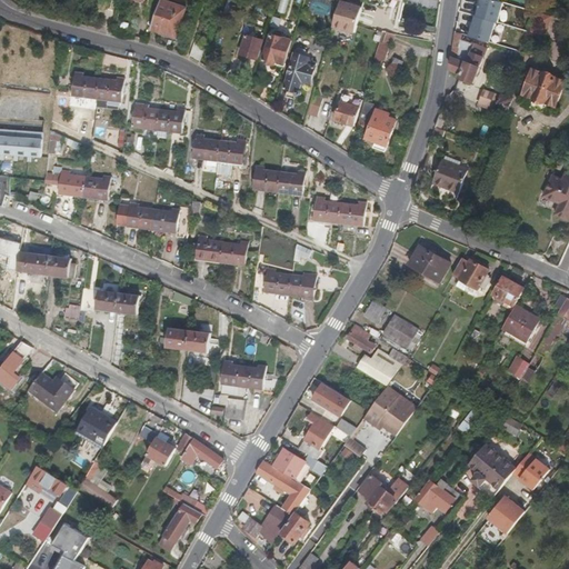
[(177,36),(186,9),(161,0),(151,31),(161,35),(162,31),(177,36)]
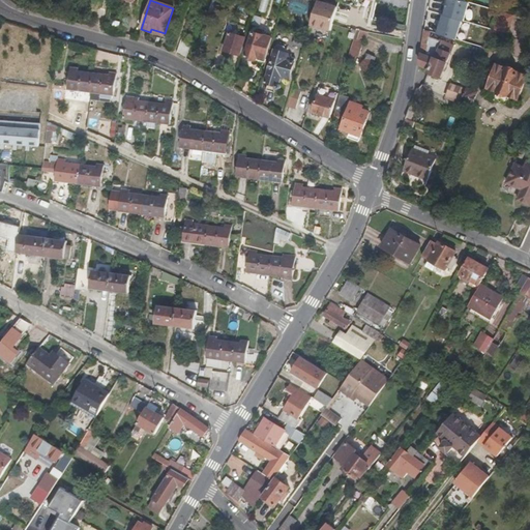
[(333,25),(340,6),(319,0),(313,23),(332,29),(333,25)]
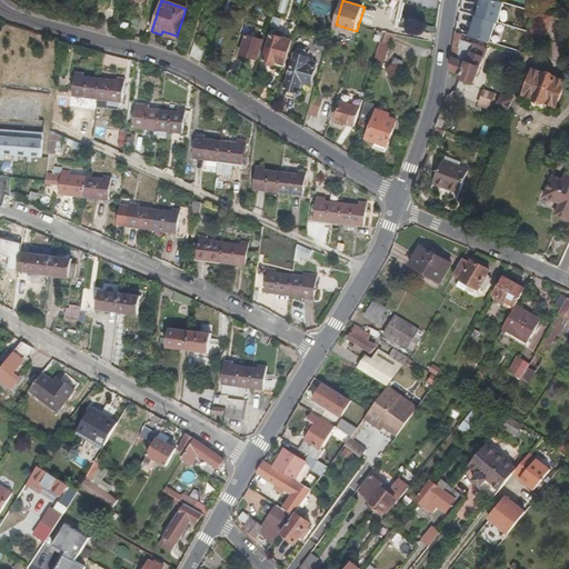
[(501,1),(497,0),(482,0),(478,16),(486,18),(500,22),(506,2),(501,1)]
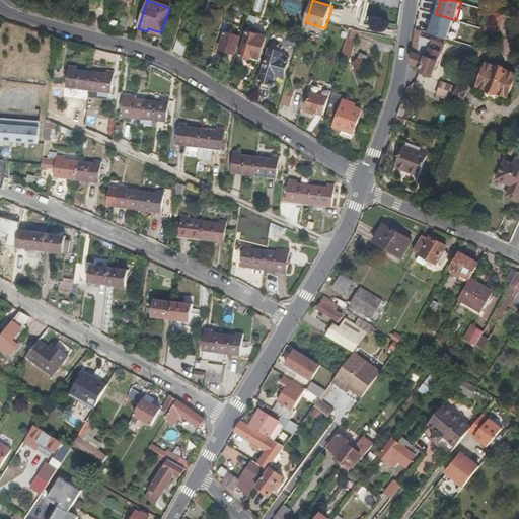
[(208,4),(205,14),(212,16),(215,7),(208,4)]
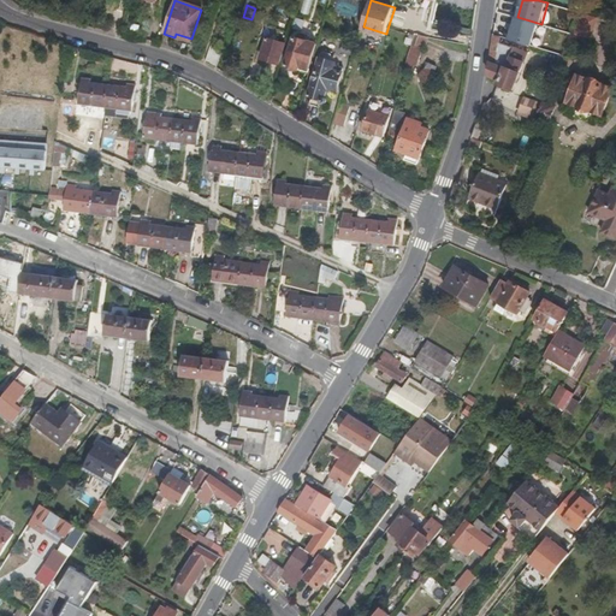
[(301,30),(304,19),(297,17),(294,29),(301,30)]
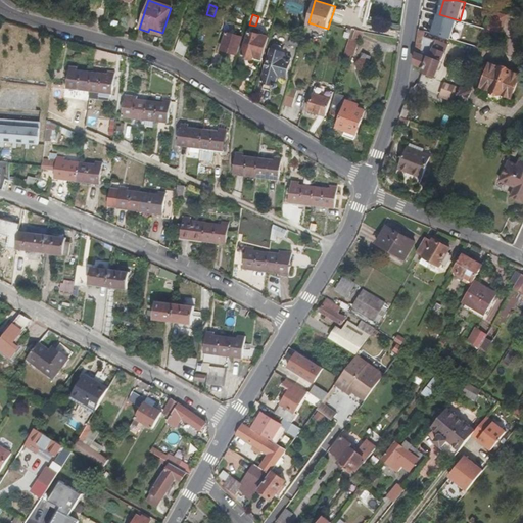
[(460,20),(446,16),(441,35),(460,40),(465,21),(460,20)]
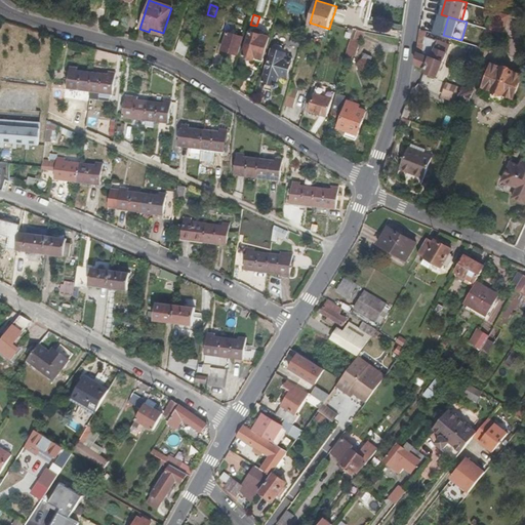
[(361,31),(362,26),(336,18),(334,24),(354,29),(361,31)]
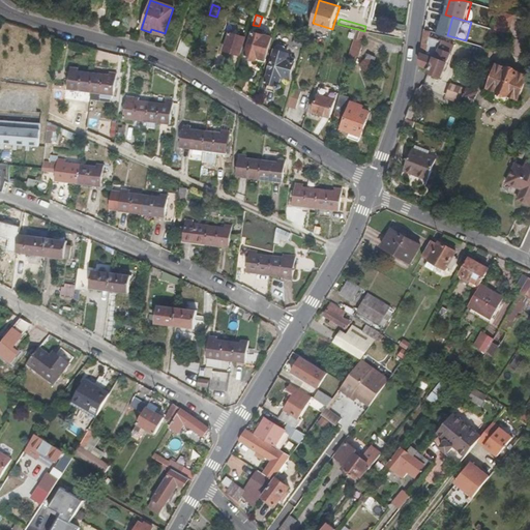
[(357,29),(357,31),(348,62),(354,64),(356,56),(359,57),(364,41),(365,41),(369,31),(364,31),(357,29)]
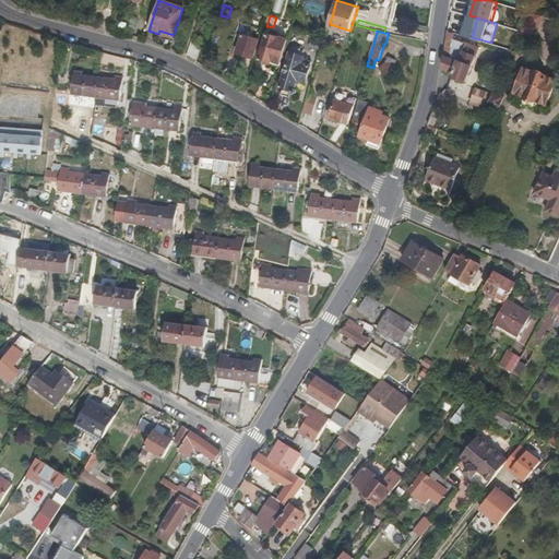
[(280,66),(286,42),(283,40),(283,37),(278,36),(278,34),(271,32),(270,36),(268,35),(261,60),(280,66)]
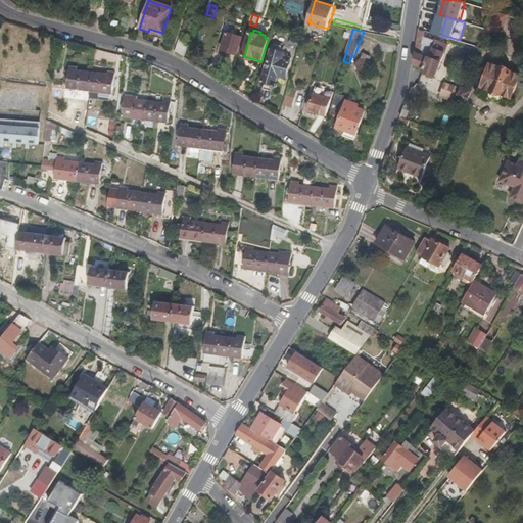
[(438,76),(449,44),(439,40),(427,36),(427,32),(419,30),(415,62),(426,66),(424,70),(438,76)]
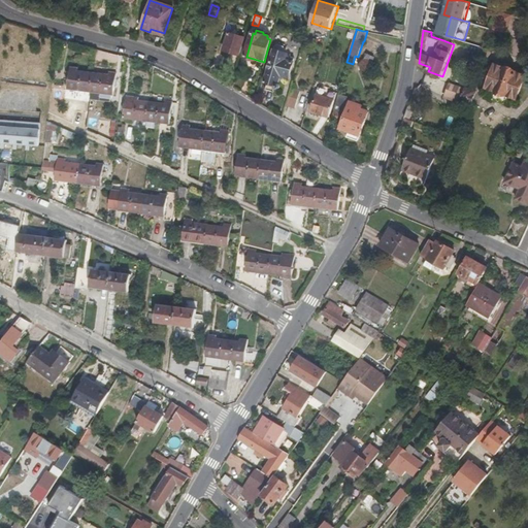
[(239,55),(244,38),(230,33),(225,51),(227,51),(239,55)]
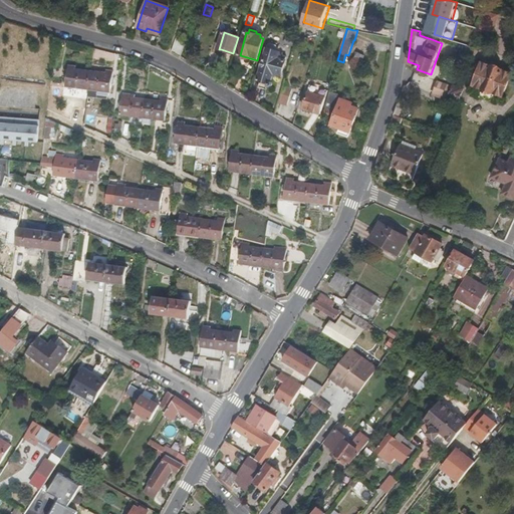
[(293,46),(295,39),(288,37),(285,44),(293,46)]
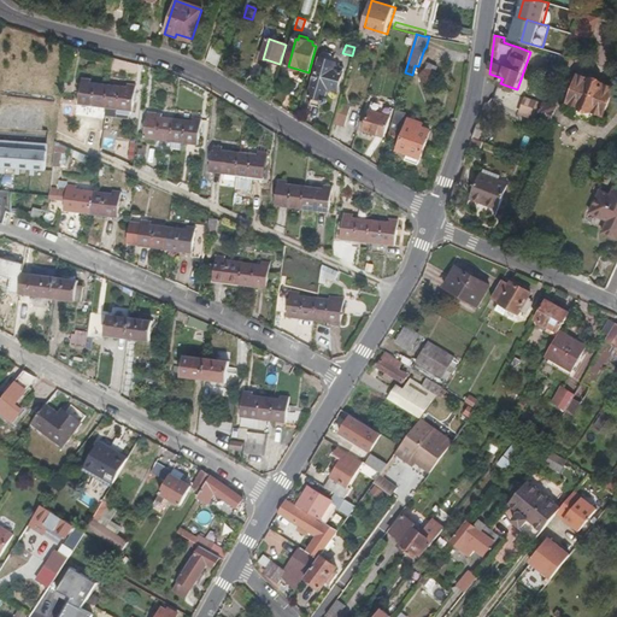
[(218,69),(224,50),(212,46),(206,63),(218,69)]
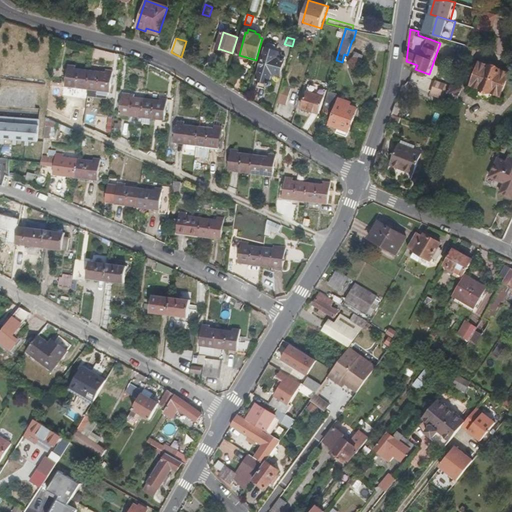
[(267,46),(266,49),(276,52),(276,50),(276,44),(270,42),(267,46)]
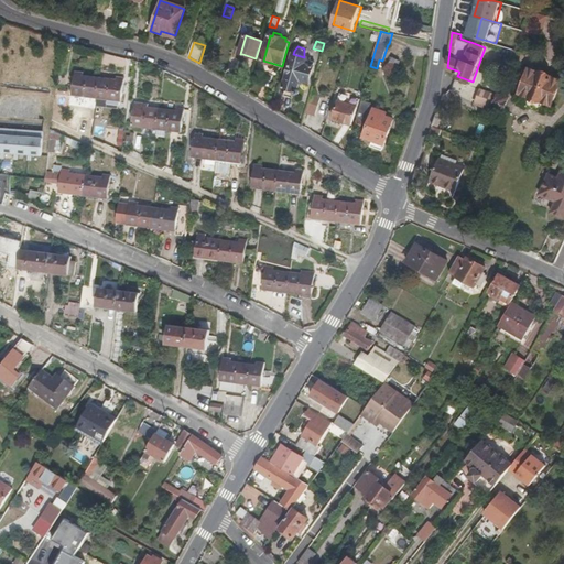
[(297,93),(301,82),(308,84),(314,64),(311,63),(312,60),(304,57),(293,54),(283,89),(285,90),(284,96),(293,99),(294,95),(296,95),(297,94),(297,93)]
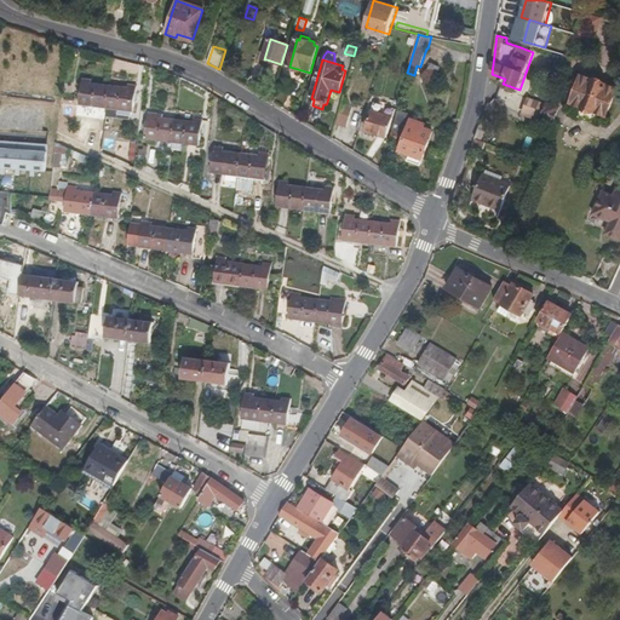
[(431,86),(438,72),(430,67),(422,81),(431,86)]
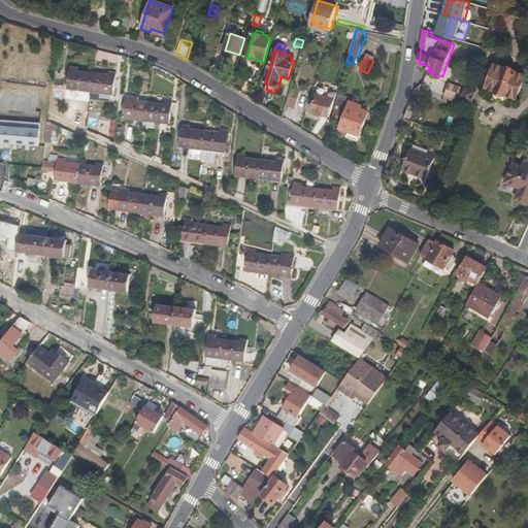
[(518,98),(526,73),(496,63),(488,87),(518,98)]
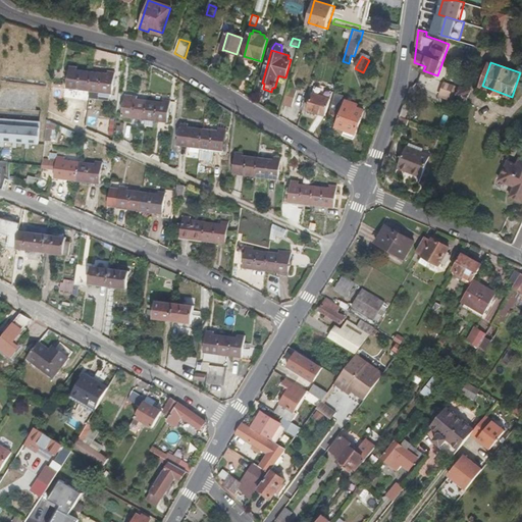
[(90,93),(93,73),(76,72),(77,69),(69,68),(67,90),(90,93)]
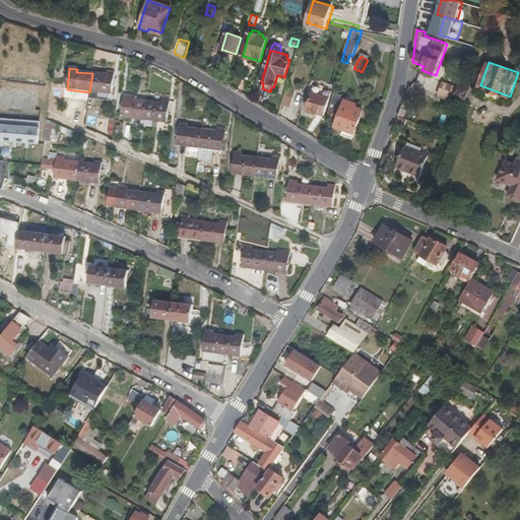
[(92,73),(89,92),(101,94),(100,96),(111,99),(114,74),(107,73),(106,75),(92,73)]
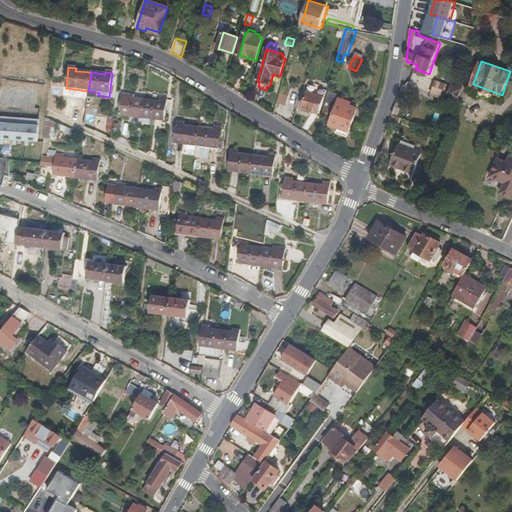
[(447,98),(452,84),(437,77),(431,92),(447,98)]
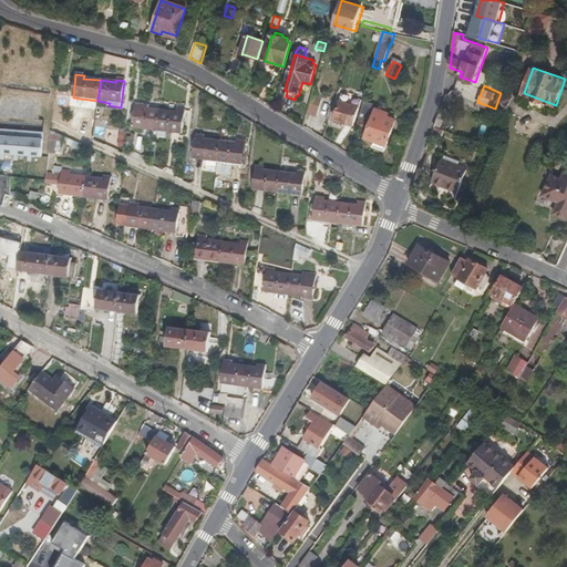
[(446,91),(445,102),(436,126),(441,129),(455,92),(446,91)]
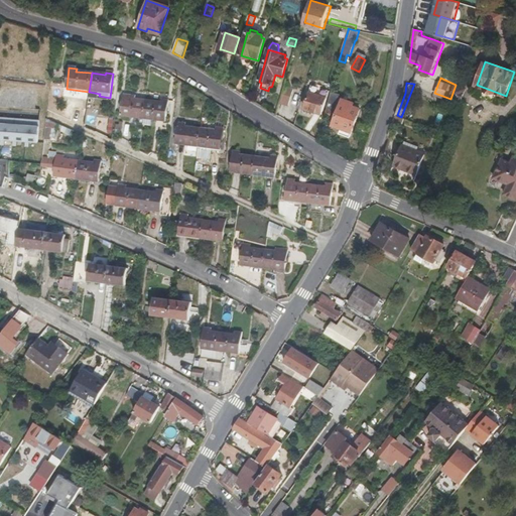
[(460,103),(466,88),(456,85),(450,99),(453,101),(460,103)]
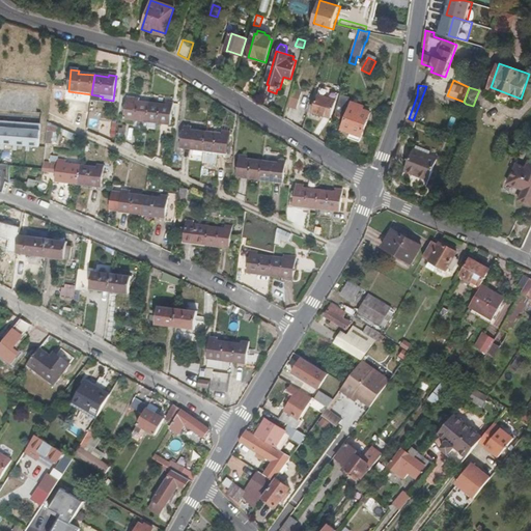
[(338,98),(339,93),(322,88),(314,115),(324,117),(324,115),(332,118),(334,110),(338,98)]
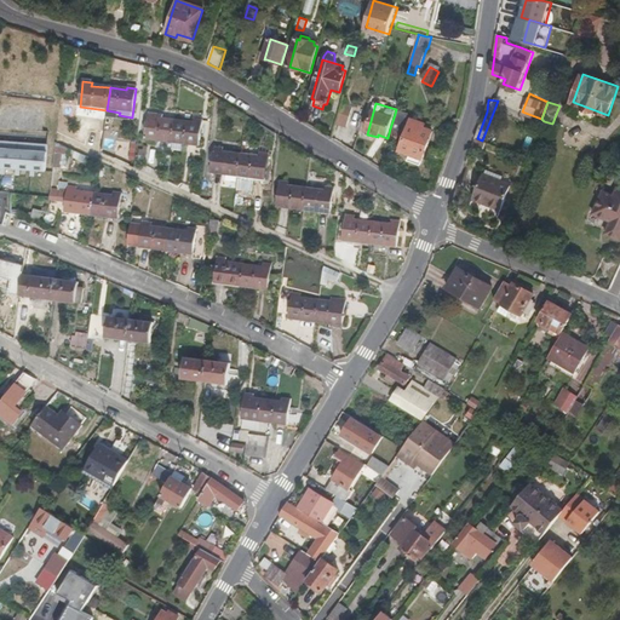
[(348,127),(352,109),(343,107),(337,124),(348,127)]
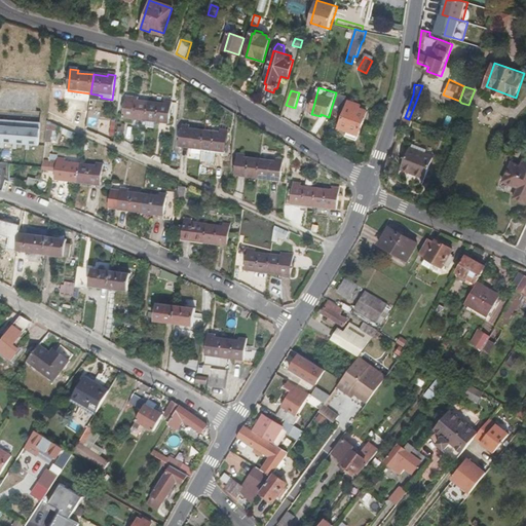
[(147,121),(149,103),(134,101),(134,98),(126,97),(123,117),(147,121)]
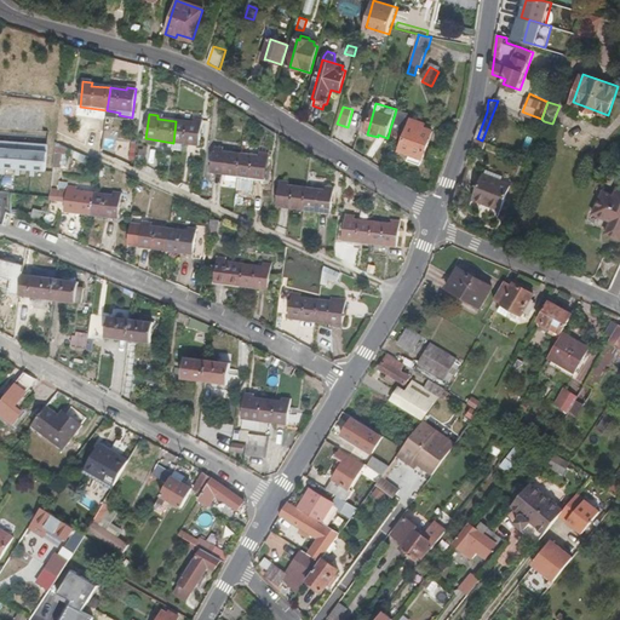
[(390,141),(399,143),(401,132),(402,132),(407,118),(395,114),(390,128),(392,130),(390,141)]
